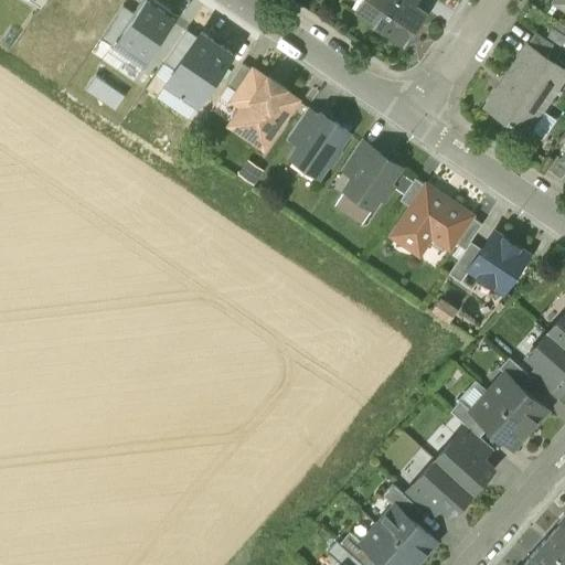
[(152,0),(140,0),(132,12),(112,45),(145,67),(178,17),(152,0)]
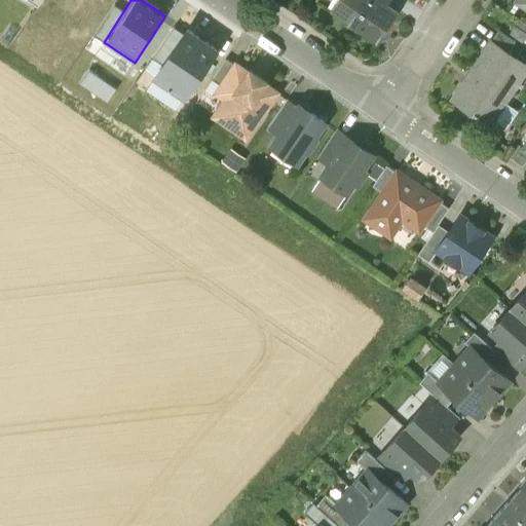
[(381,0),(345,0),(336,14),(354,28),(357,25),(379,40),(399,11),(381,0)]
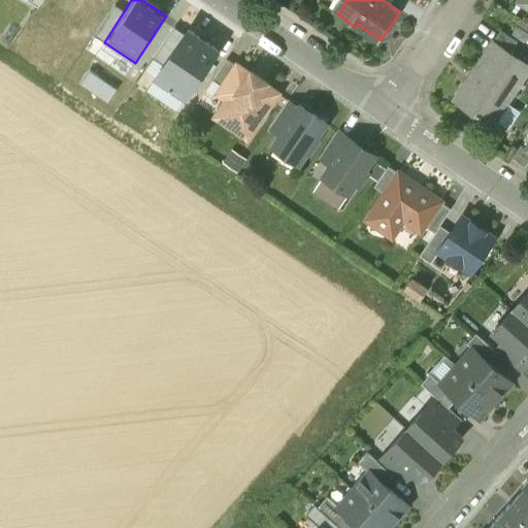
[(527,0),(518,0),(518,2),(527,8),(527,0)]
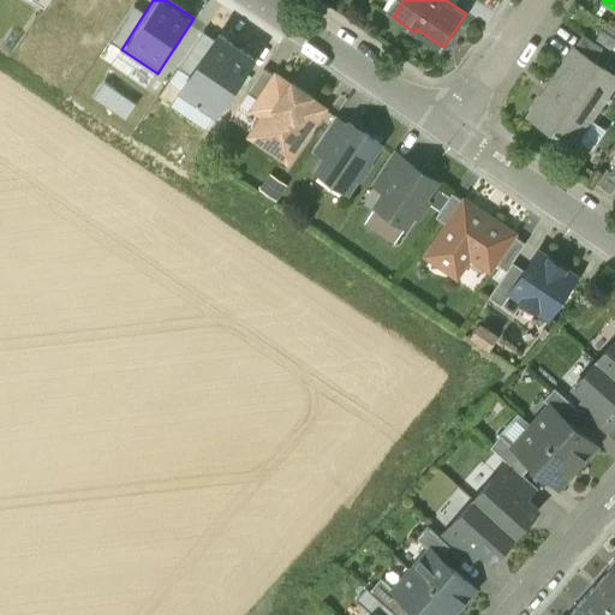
[(109,42),(121,49),(144,13),(133,6),(109,42)]
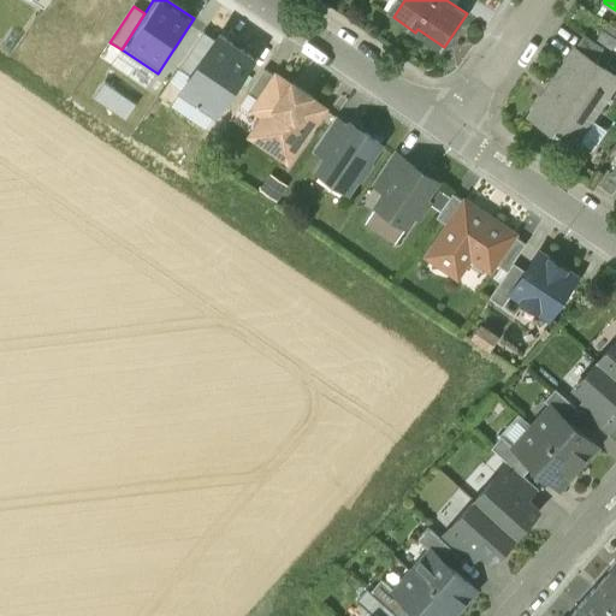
[(615,31),(603,25),(594,41),(612,51),(615,43),(615,31)]
